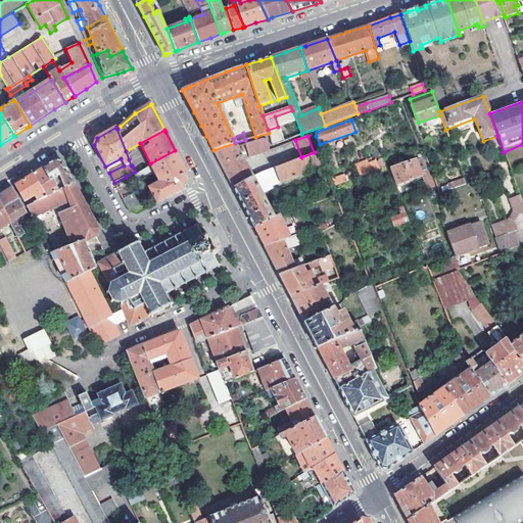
[(262,138),(248,143),(253,155),(271,149),(269,145),(267,139),(262,138)]
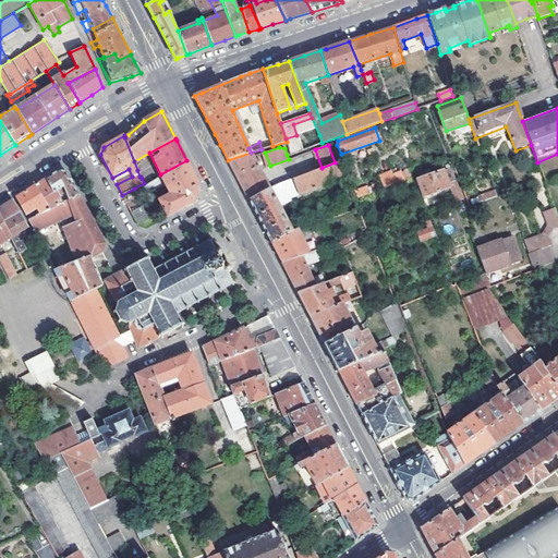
[(230,164),(253,156),(252,155),(251,153),(228,160),(229,162),(230,164)]
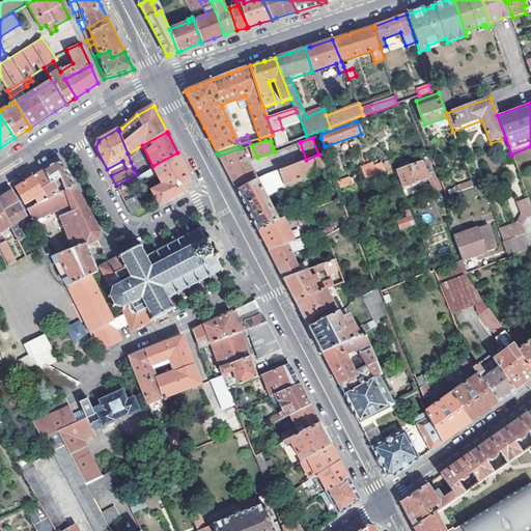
[(241,148),(219,156),(221,160),(232,182),(238,191),(257,179),(241,148)]
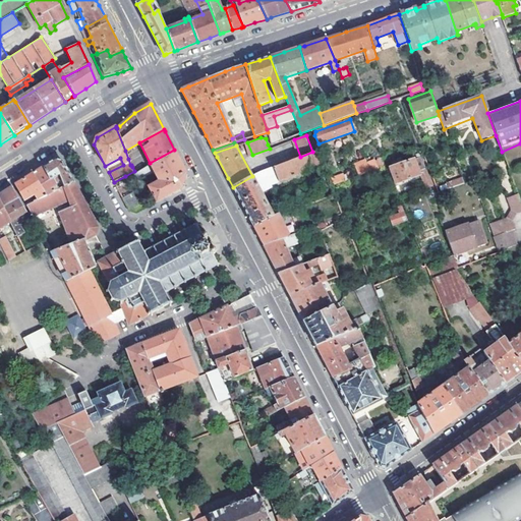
[(329,147),(321,150),(333,180),(343,175),(335,155),(333,156),(329,147)]
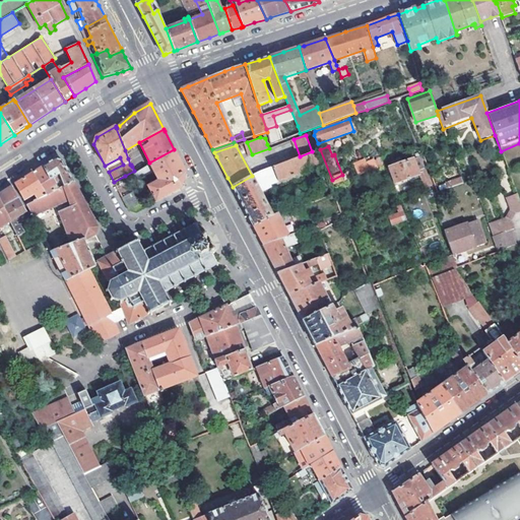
[(134,171),(125,176),(127,179),(134,175),(137,180),(153,171),(159,181),(148,186),(156,202),(182,188),(184,180),(186,173),(178,157),(174,149),(149,163),(142,167),(134,171)]
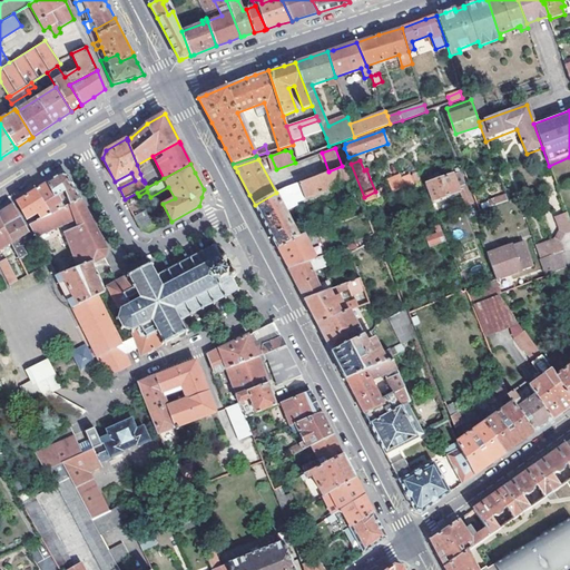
[(296,202),(346,183),(354,180),(347,164),(342,166),(328,172),(287,186),(276,193),(255,205),(266,227),(277,247),(298,236),(285,210),(297,203),(296,202)]
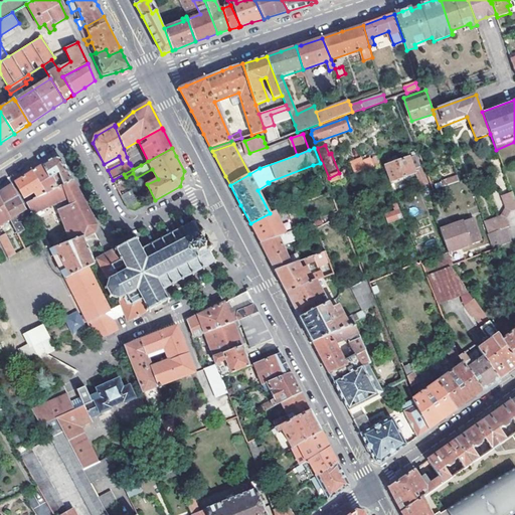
[(420,187),(427,184),(415,155),(385,167),(391,183),(415,173),(420,187)]
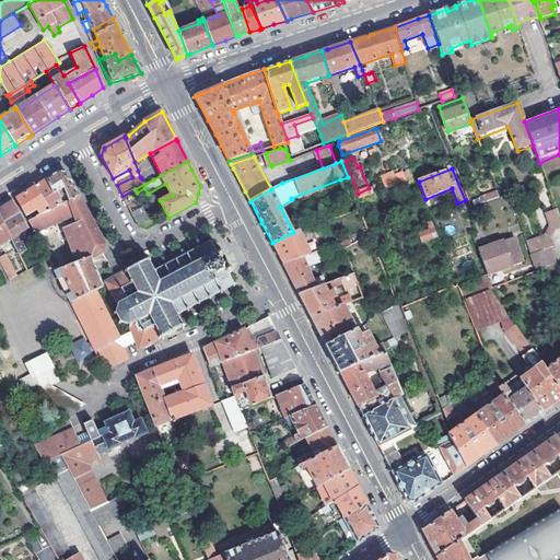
[(50,178),(47,179),(61,206),(80,196),(68,174),(60,172),(50,178)]
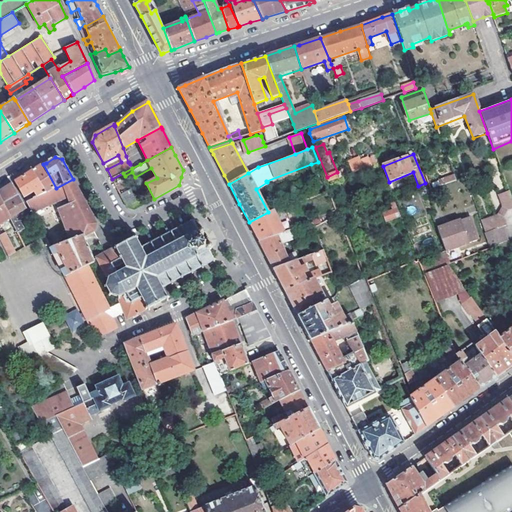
[(359,157),(348,162),(353,173),(364,169),(359,157)]
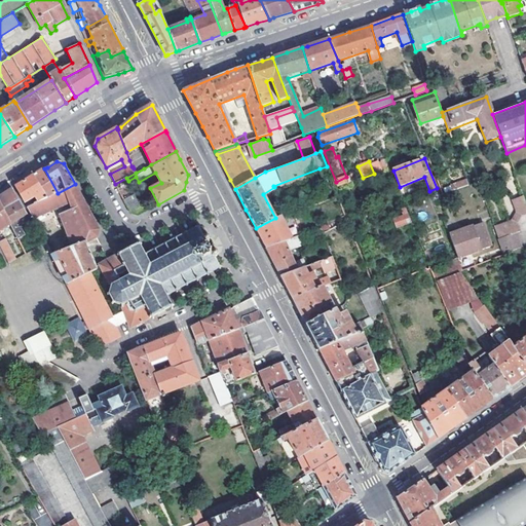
[(42,171),(34,176),(46,198),(58,193),(44,168),(42,171)]
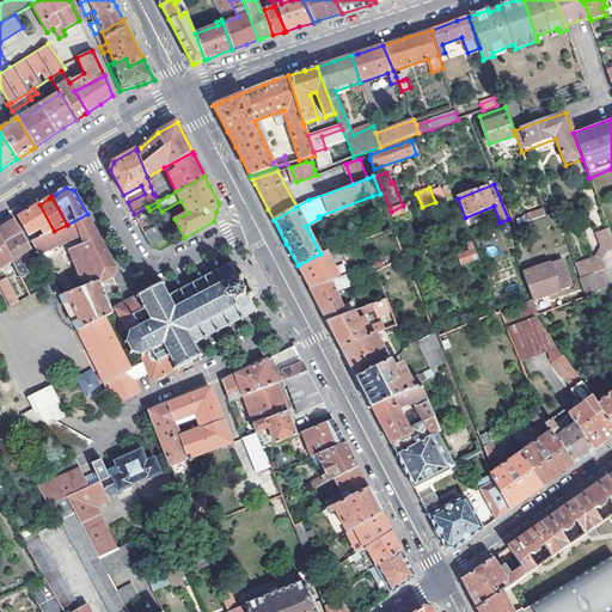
[(54,231),(40,204),(23,215),(19,218),(28,236),(34,232),(37,239),(54,231)]
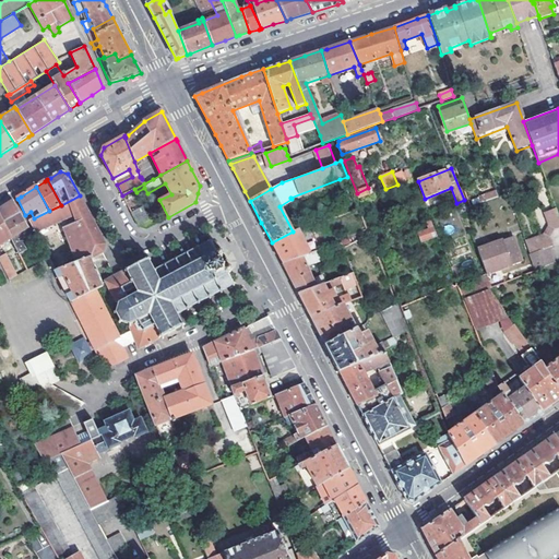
[(497,198),(495,190),(478,195),(480,203),(497,198)]
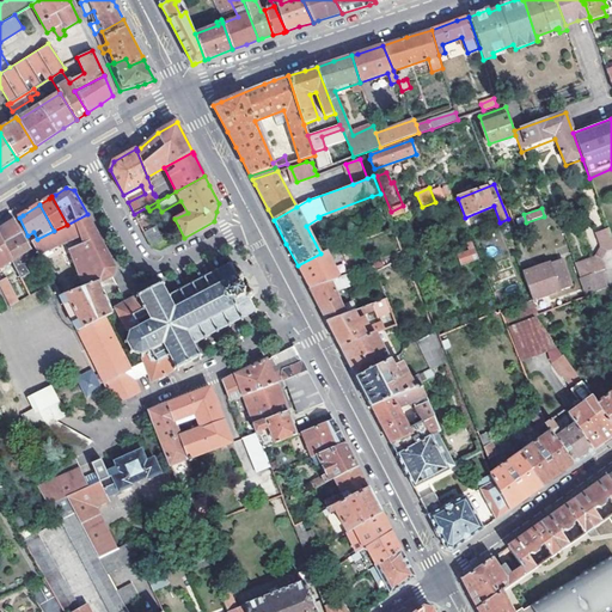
[(31,242),(37,254),(80,233),(84,242),(69,249),(84,286),(84,287),(101,281),(112,276),(118,265),(103,240),(87,214),(67,225),(54,231),(37,239),(31,242)]
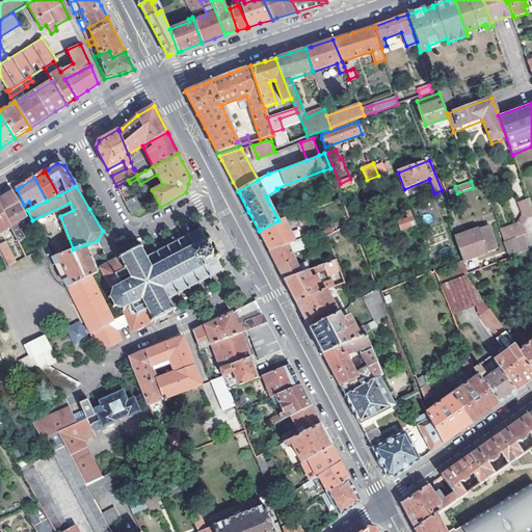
[(10,192),(0,198),(0,206),(4,213),(20,203),(14,191),(10,192)]
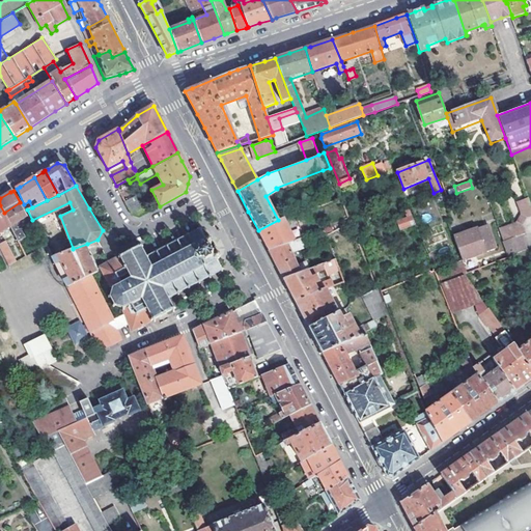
[(136,195),(123,201),(131,215),(139,217),(145,214),(136,195)]
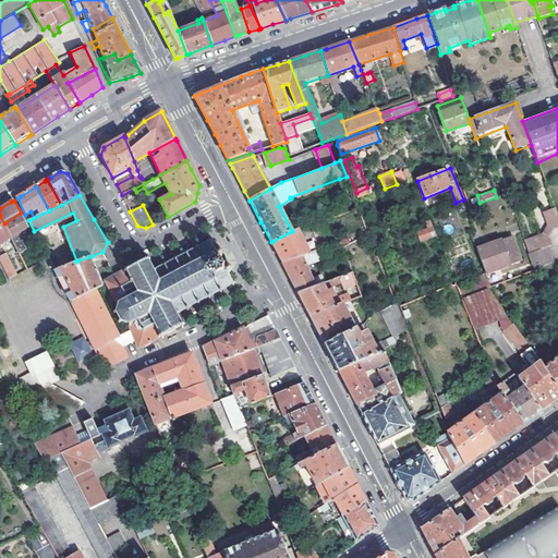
[(549,228),(557,225),(557,221),(554,209),(544,213),(549,228)]
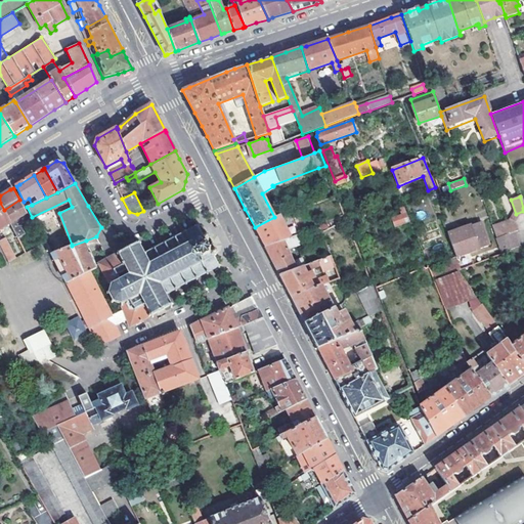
[(19,200),(4,210),(11,223),(14,230),(14,231),(17,238),(25,234),(16,220),(27,214),(19,200)]
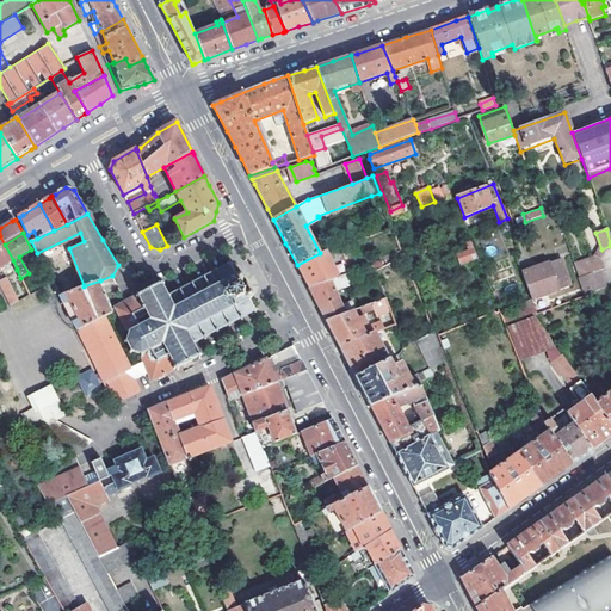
[(0,269),(13,260),(5,245),(0,236),(0,269)]
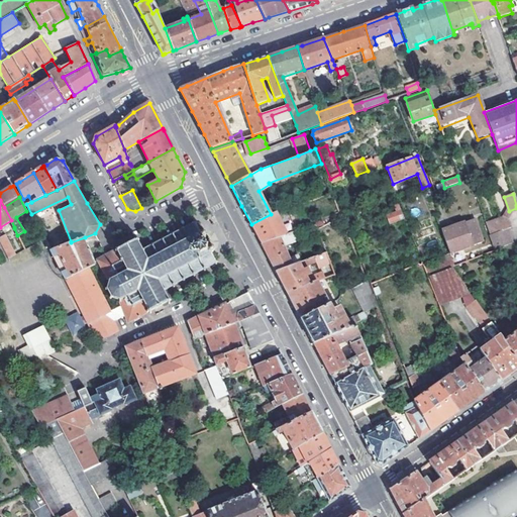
[(398,203),(384,209),(390,223),(404,218),(398,203)]
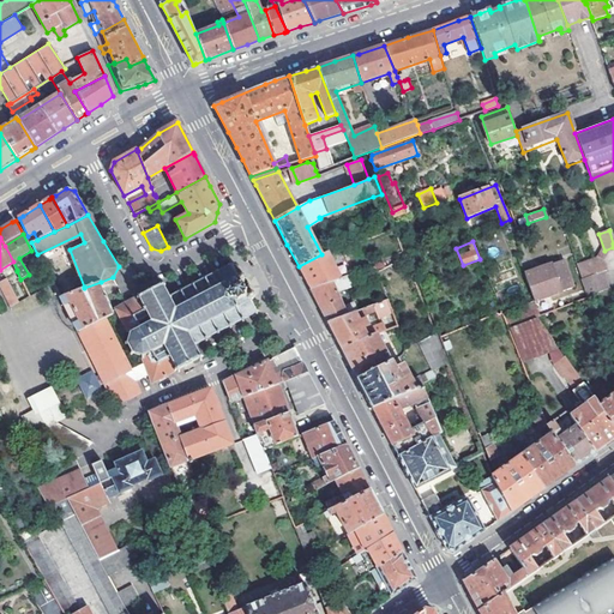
[(327,252),(321,254),(299,266),(308,286),(309,289),(339,276),(327,252)]
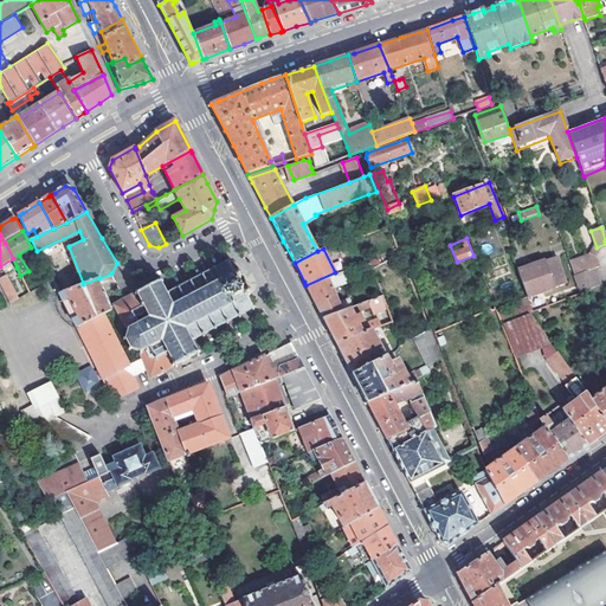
[(571,263),(574,275),(594,268),(599,266),(594,255),(571,263)]
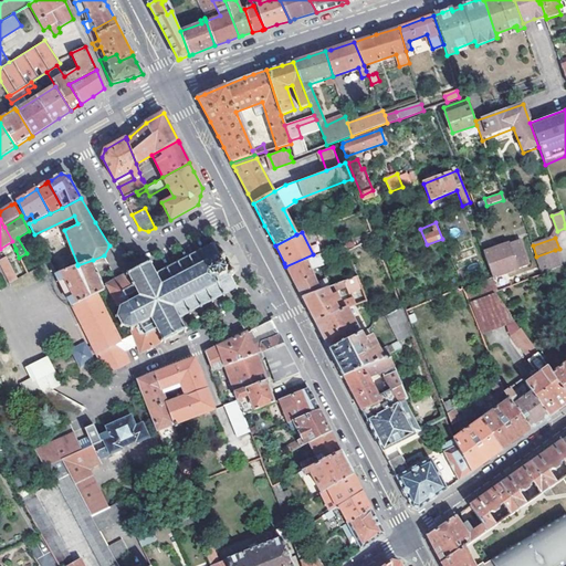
[(517,240),(483,253),(493,279),(528,265),(517,240)]
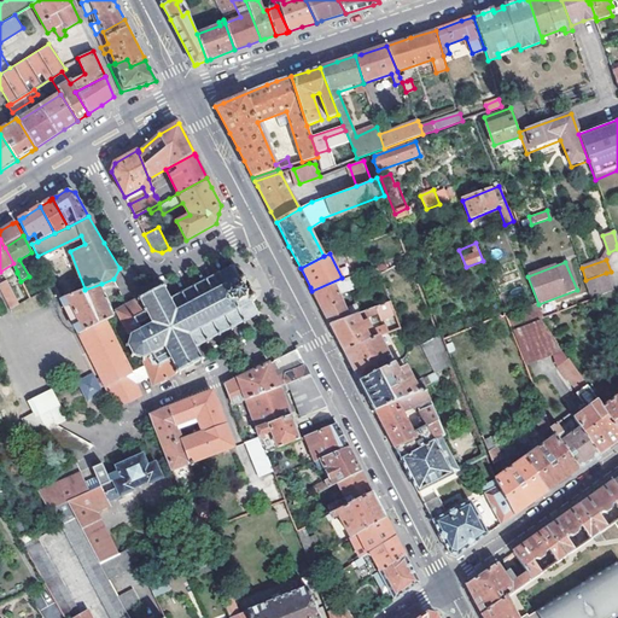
[(248,324),(246,322),(256,316),(257,319),(260,318),(258,315),(261,314),(260,312),(257,313),(252,302),(255,302),(255,297),(257,297),(256,295),(255,296),(250,286),(245,279),(248,278),(246,275),(245,277),(242,277),(239,278),(234,267),(237,267),(235,264),(233,266),(232,263),(231,264),(232,267),(221,272),(220,270),(217,272),(219,273),(208,279),(207,277),(205,278),(205,280),(196,285),(194,284),(192,285),(193,286),(182,292),(181,291),(179,292),(180,293),(170,299),(164,287),(165,287),(164,285),(163,286),(162,284),(159,285),(161,287),(150,293),(140,298),(139,297),(138,298),(138,299),(127,305),(116,312),(123,327),(128,337),(129,340),(129,345),(127,345),(127,348),(129,348),(133,356),(132,359),(133,360),(135,359),(143,365),(145,371),(150,380),(155,390),(179,377),(179,378),(181,377),(180,375),(193,368),(200,365),(202,367),(204,365),(203,363),(205,362),(203,360),(202,361),(196,349),(207,343),(208,345),(210,344),(209,342),(219,337),(220,338),(222,337),(221,336),(232,330),(232,332),(234,331),(233,328),(244,322),(245,325),(248,324)]
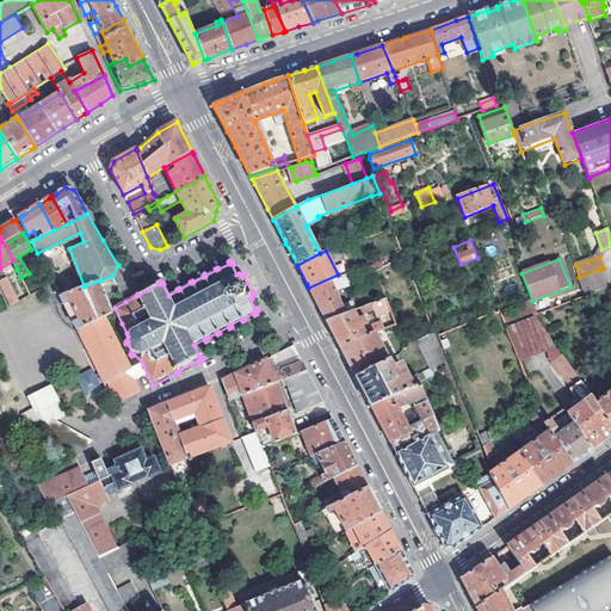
[(599,270),(579,277),(586,295),(606,287),(599,270)]
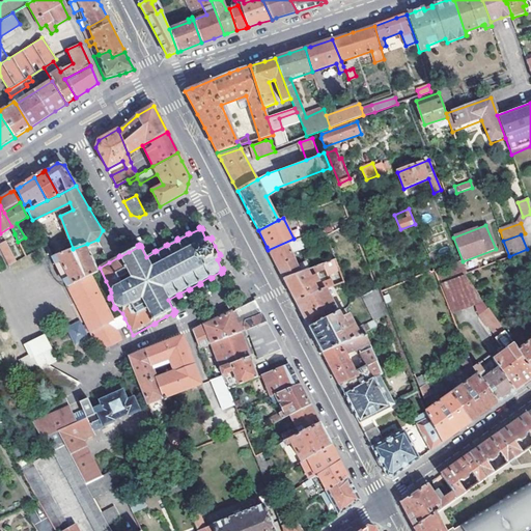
[(304,238),(303,235),(294,239),(268,250),(271,255),(283,278),(310,267),(306,258),(298,262),(291,250),(303,246),(300,240),(304,238)]
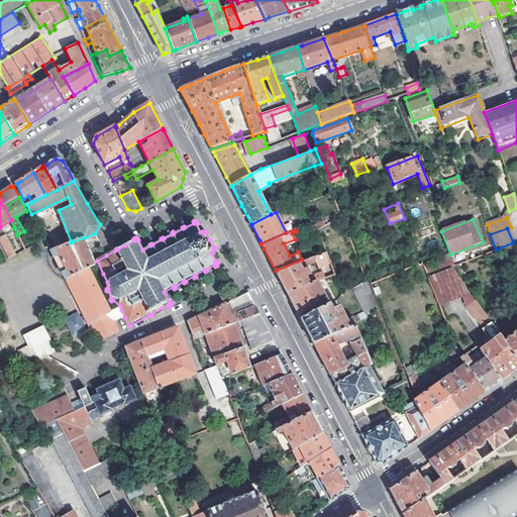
[(0,232),(0,241),(8,260),(17,254),(8,233),(2,236),(0,232)]
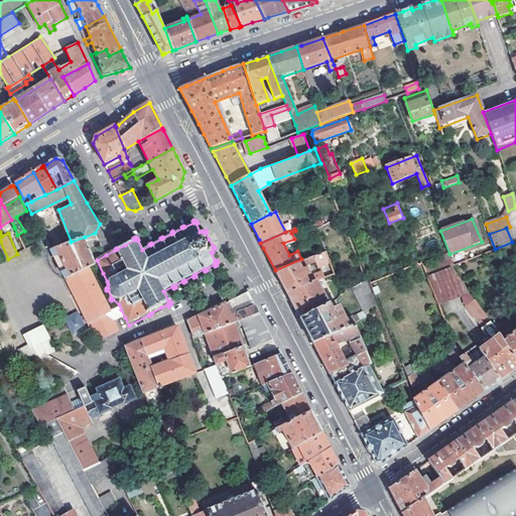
[(95,265),(93,261),(85,237),(71,242),(71,241),(58,246),(58,247),(49,250),(63,277),(95,265)]
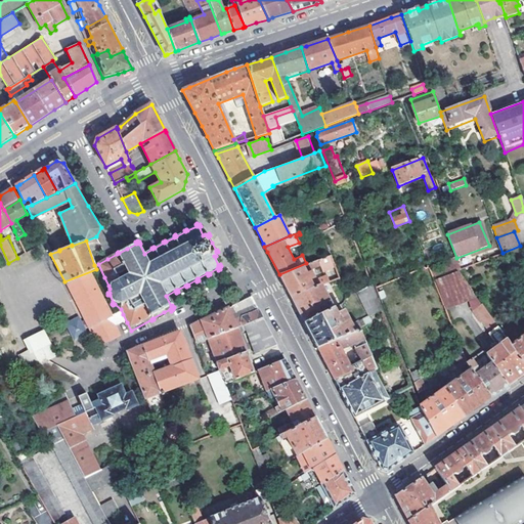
[(321,282),(321,284),(339,275),(331,252),(306,263),(279,274),(291,297),(321,282)]
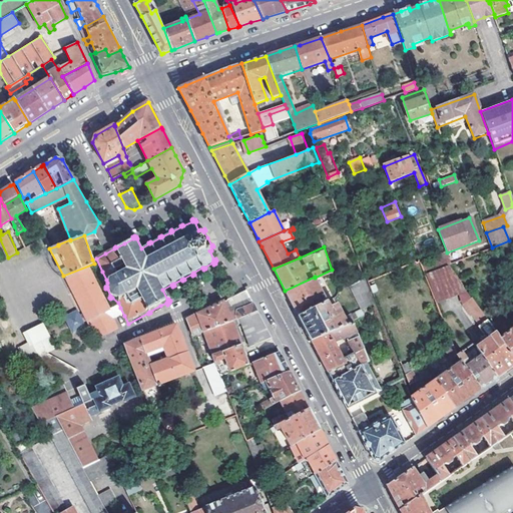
[(421,263),(426,275),(448,265),(452,264),(449,258),(428,267),(426,261),(421,263)]
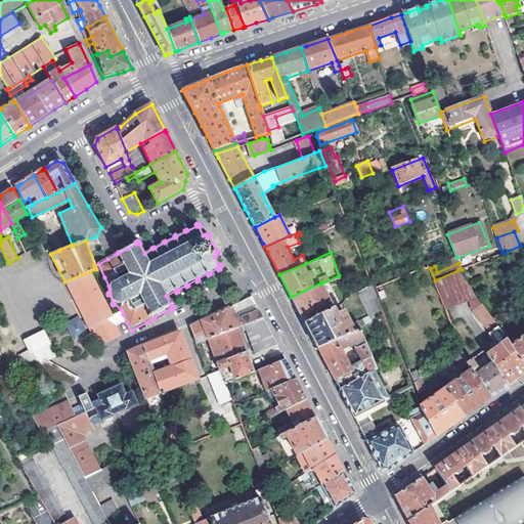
[(64,281),(86,323),(90,330),(100,350),(122,340),(116,328),(127,322),(123,314),(117,317),(99,280),(104,277),(98,264),(94,265),(96,269),(64,281)]
